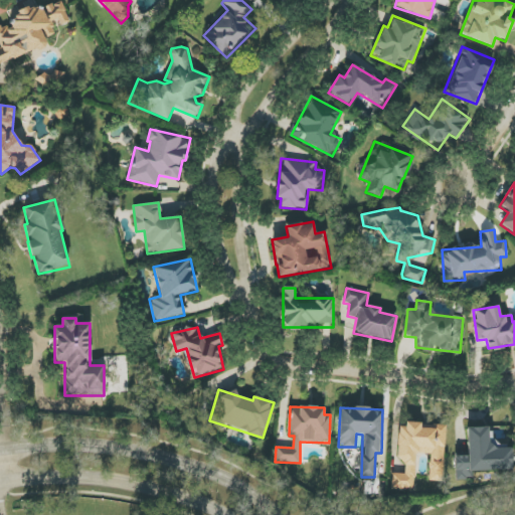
[(443,481),(445,425),(420,424),(398,423),(396,461),(405,462),(404,474),(391,473),(390,489),(413,490),(415,454),(430,454),(428,481),(443,481)]
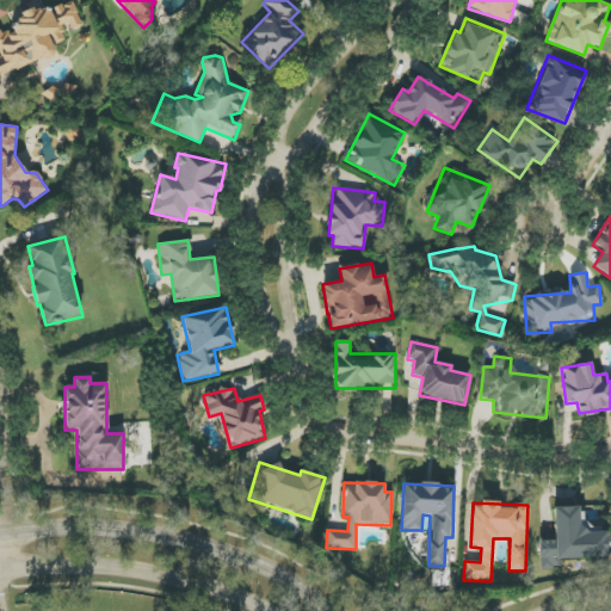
[(554,541),(538,542),(539,569),(560,568),(560,559),(605,557),(604,522),(581,523),(581,507),(554,507),(554,541)]
